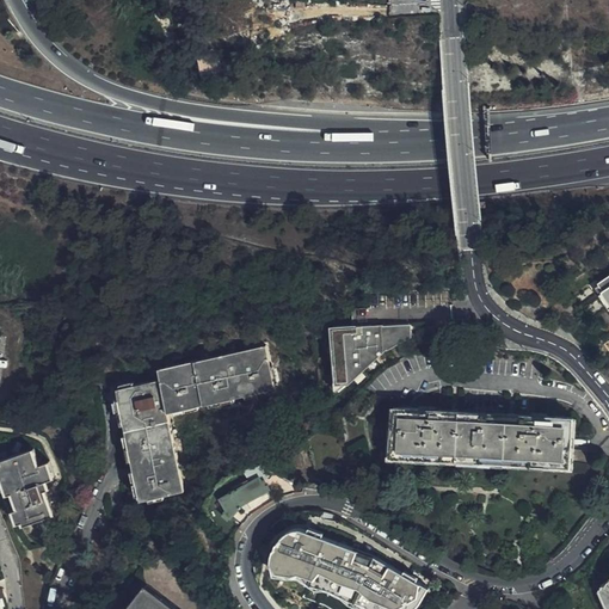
[(200,77),(219,71),(213,48),(194,54),(200,77)]
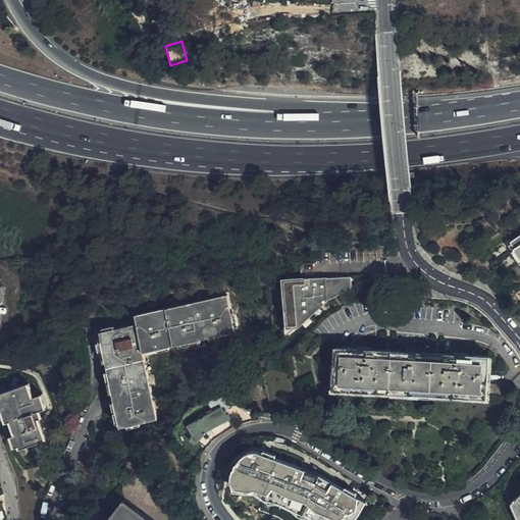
[(519,240),(509,248),(519,263),(519,240)]
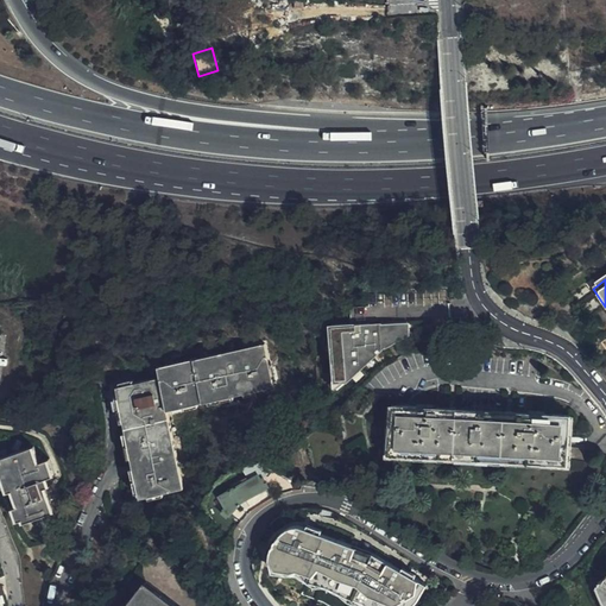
[(605,348),(605,307),(593,289),(574,303),(605,348)]
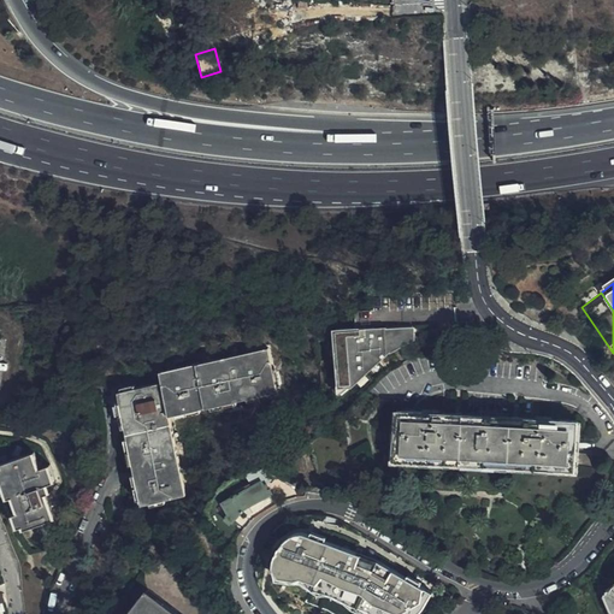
[(420,340),(419,326),(338,329),(344,395),(353,388),(360,388),(396,354),(420,340)]
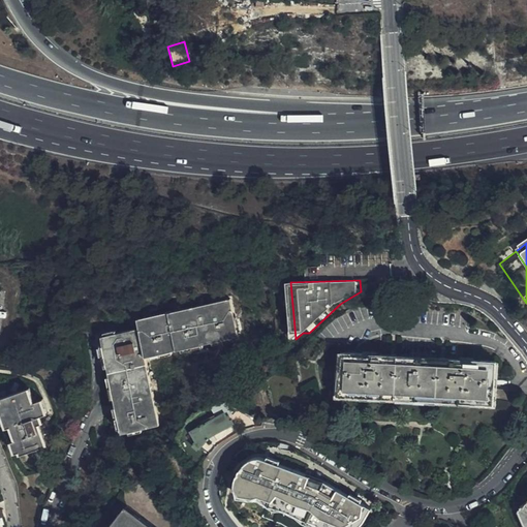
[(144,361),(236,341),(228,304),(217,306),(136,322),(137,332),(98,340),(97,340),(98,347),(101,347),(106,375),(104,376),(117,437),(156,429),(144,361)]
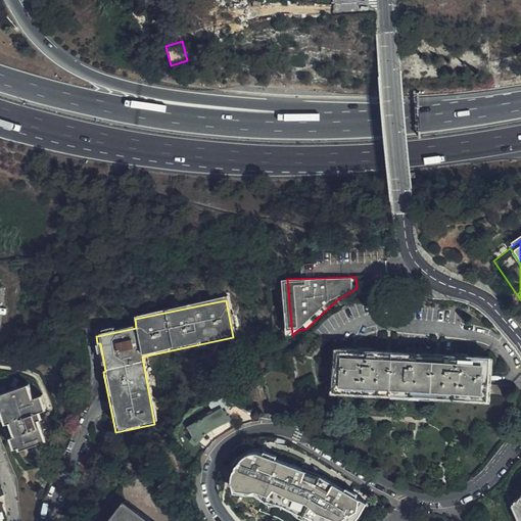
[(353,351),(337,350),(335,391),(364,392),(364,390),(388,391),(458,394),(458,397),(487,398),(487,396),(487,385),(488,358),(470,357),(456,357),(455,358),(369,353),(369,351),(353,351)]
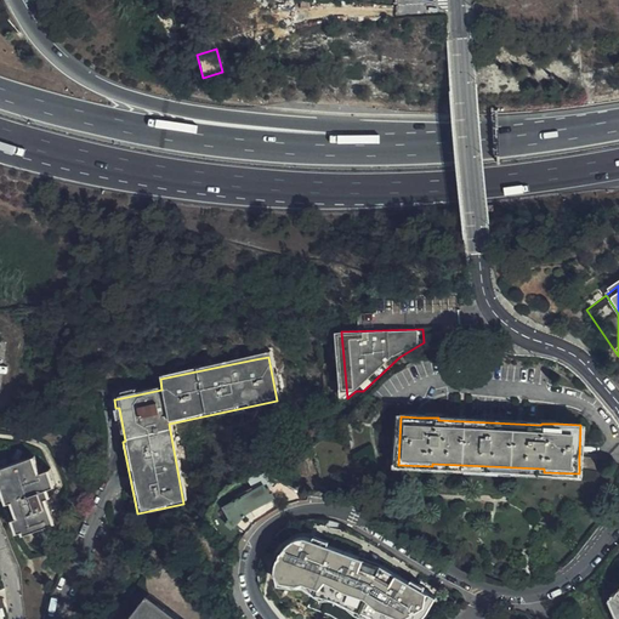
[(37,489),(41,488),(45,487),(39,470),(34,472),(28,455),(0,464),(0,489),(16,535),(39,527),(38,523),(47,521),(40,499),(37,489)]
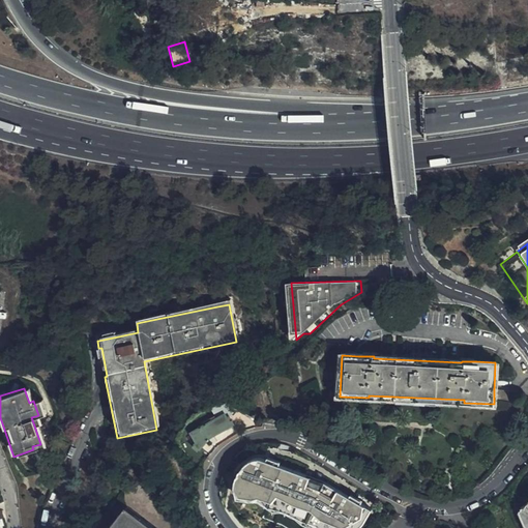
[(494,390),(494,402),(507,403),(507,400),(507,391),(494,390)]
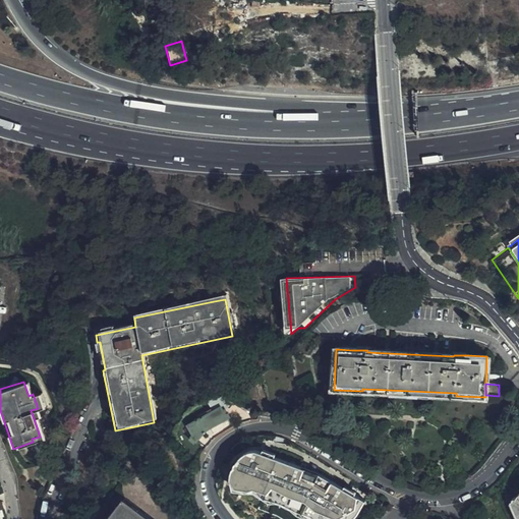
[(33,394),(38,408),(41,407),(37,393),(33,394)]
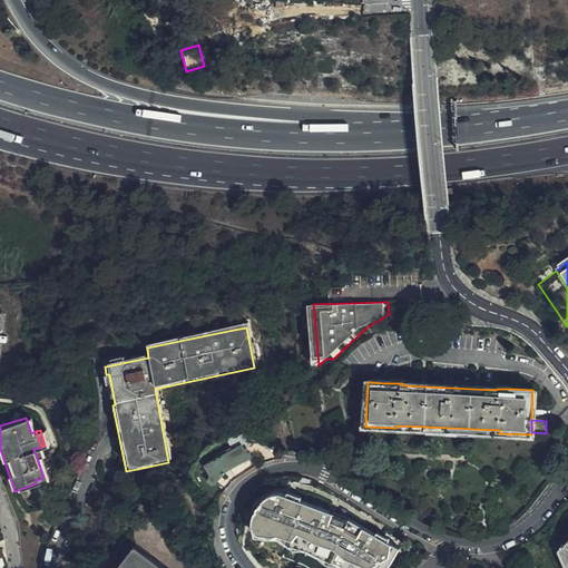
[(222,472),(248,458),(244,449),(242,450),(240,446),(235,448),(204,466),(211,475),(208,478),(207,480),(213,483),(222,472)]
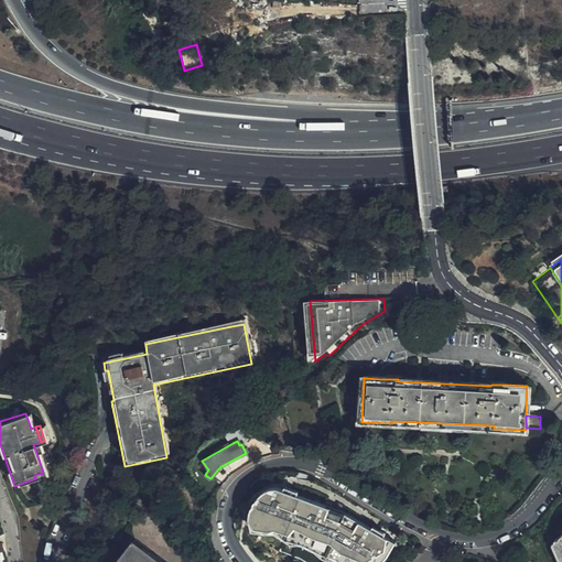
[(285,488),(276,474),(260,485),(270,498),(285,488)]
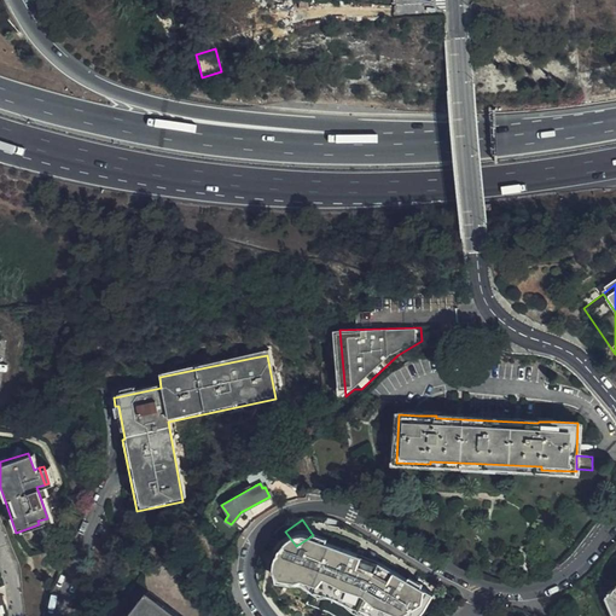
[(347,569),(356,562),(344,546),(337,536),(321,550),(325,555),(302,570),(297,563),(288,569),(286,569),(283,565),(280,565),(277,567),(273,568),(272,571),(272,574),(272,576),(273,577),(267,582),(290,615),(292,615),(325,592),(321,587),(347,569)]
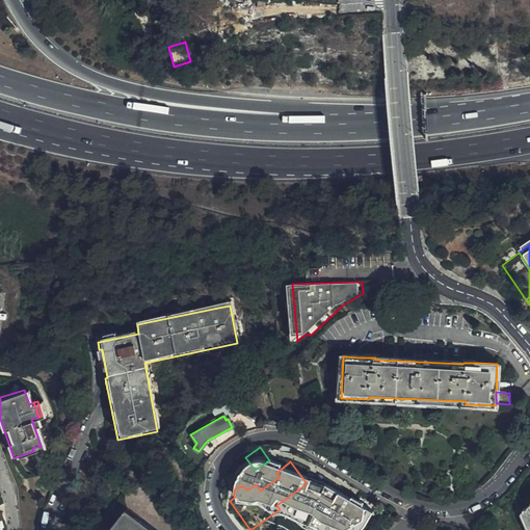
[(280,477),(276,473),(275,471),(256,484),(260,491),(280,477)]
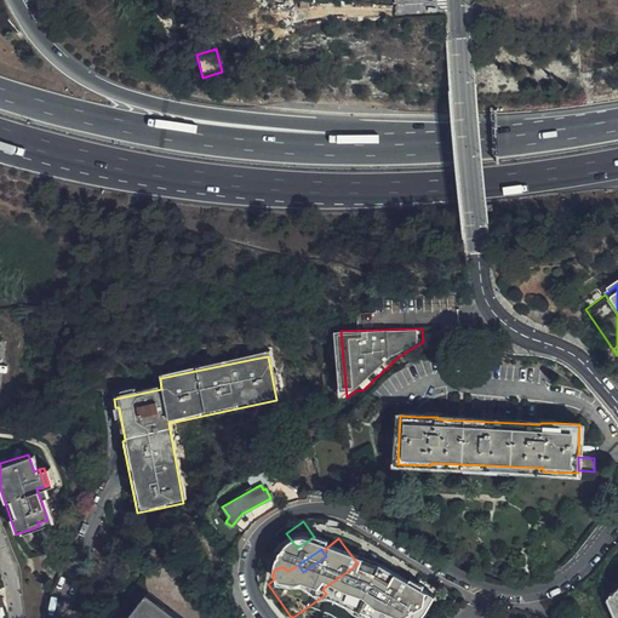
[(361,570),(358,564),(348,571),(322,589),(326,594),(361,570)]
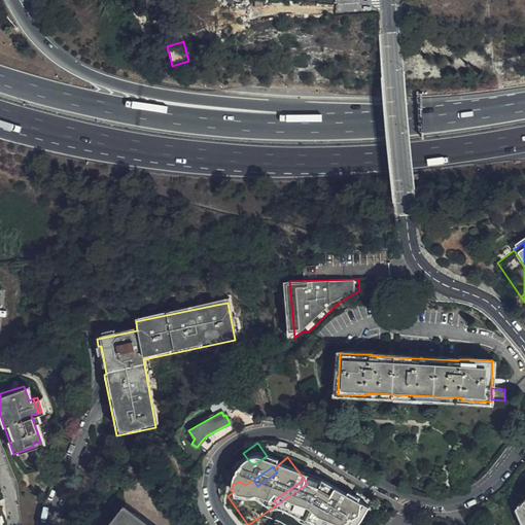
[(307,524),(304,520),(304,518),(298,509),(294,505),(288,511),(281,513),(278,518),(282,524),(307,524)]
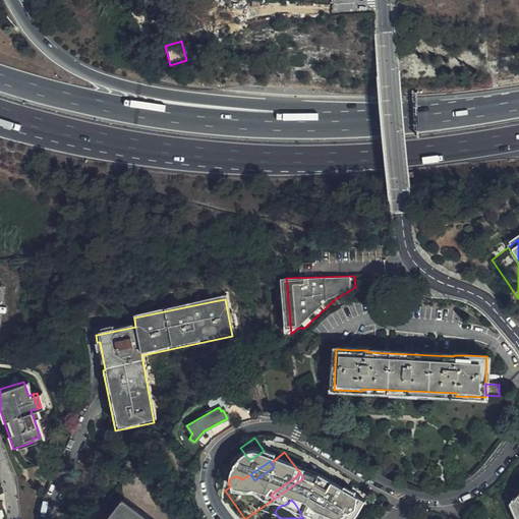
[(143,518),(123,502),(109,518),(143,518)]
